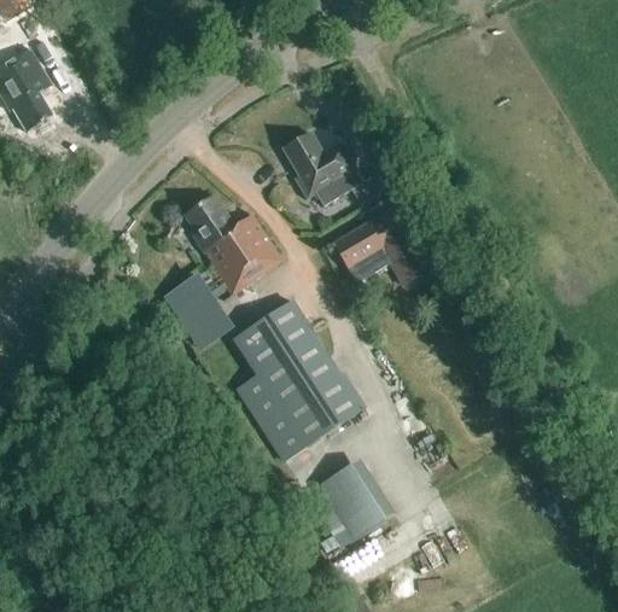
[(29,46),(0,62),(0,92),(10,108),(12,106),(27,130),(53,115),(39,91),(51,83),(29,46)]
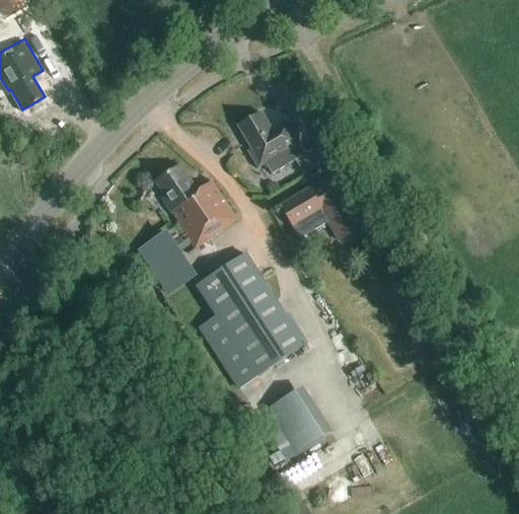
[(272,128),(262,111),(238,124),(251,147),(248,149),(257,164),(266,160),(272,170),(296,157),(305,171),(329,157),(345,148),(334,130),(317,138),(320,142),(305,151),(299,140),(287,119),(272,128)]
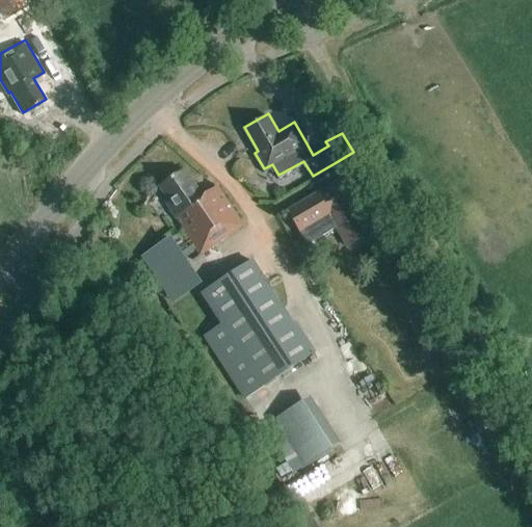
[(203,193),(185,167),(159,184),(174,207),(170,208),(198,252),(242,224),(216,184),(203,193)]
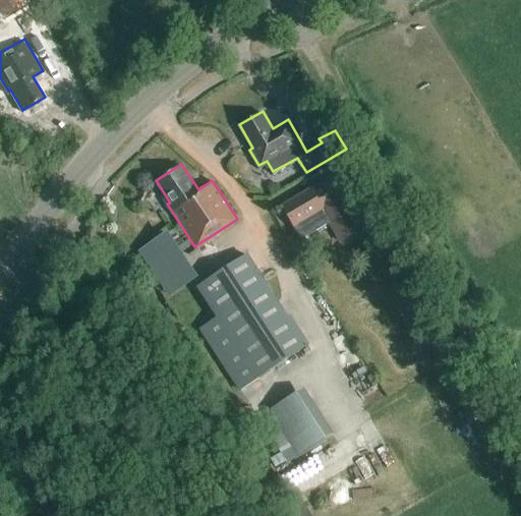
[(361,228),(344,197),(347,196),(334,174),(282,205),(300,237),(330,220),(341,239),(361,228)]
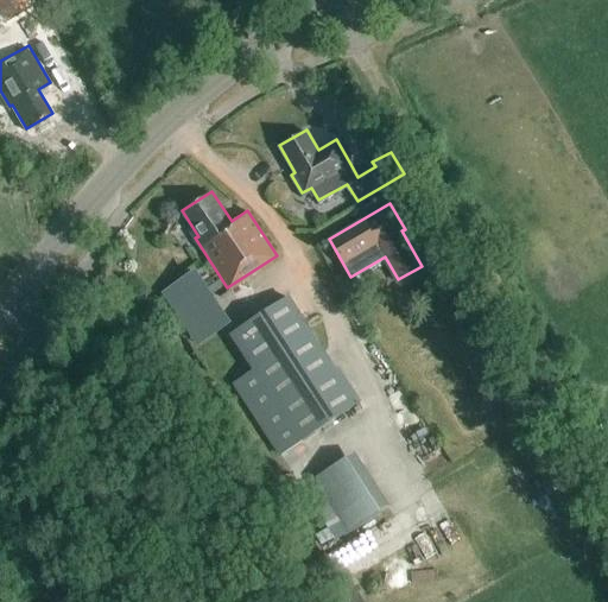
[(257,369),(236,382),(283,452),(360,400),(336,365),(334,367),(289,297),(233,334),(257,369)]
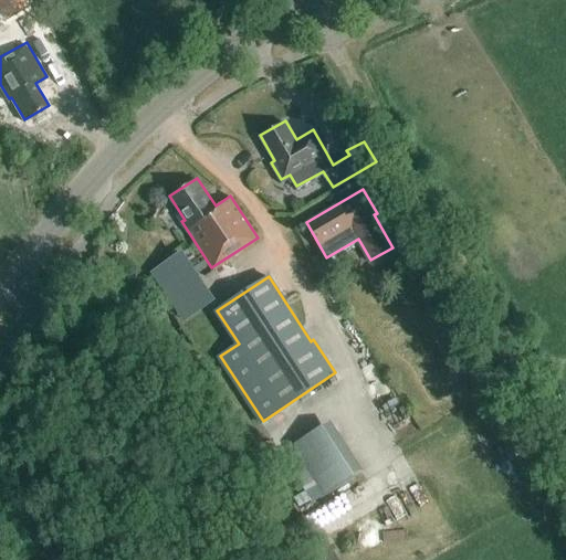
[(313,499),(365,467),(333,414),(292,440),(303,458),(293,465),(313,499)]
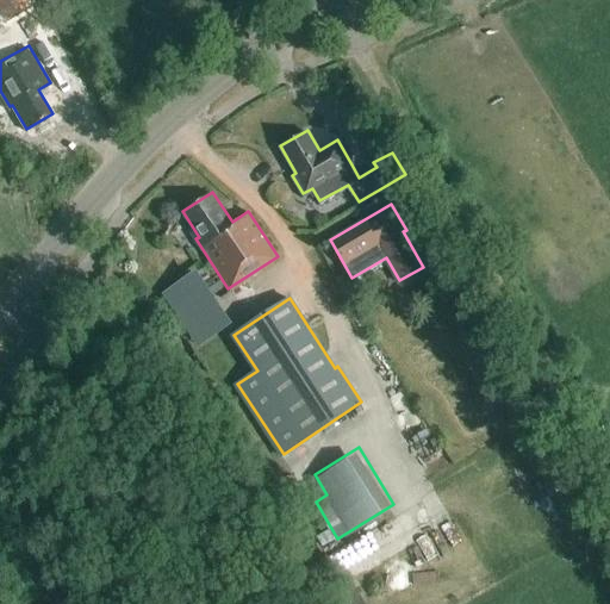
[(349,603),(366,603),(347,573),(335,580),(349,603)]
